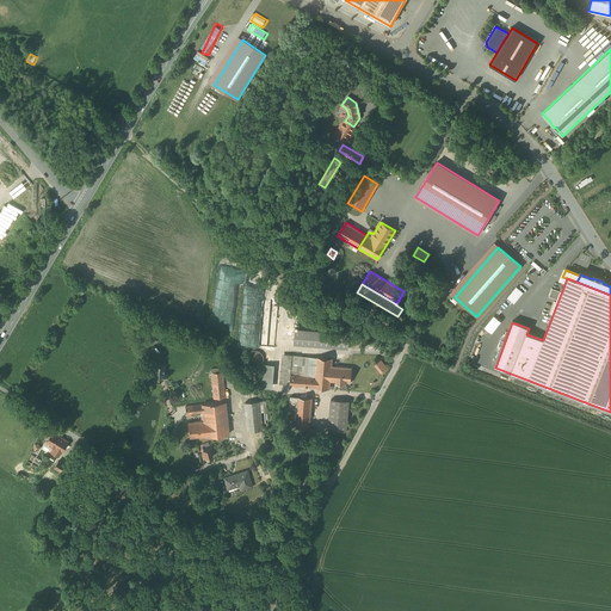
[(276,347),(277,304),(271,304),(271,306),(266,306),(264,347),(276,347)]
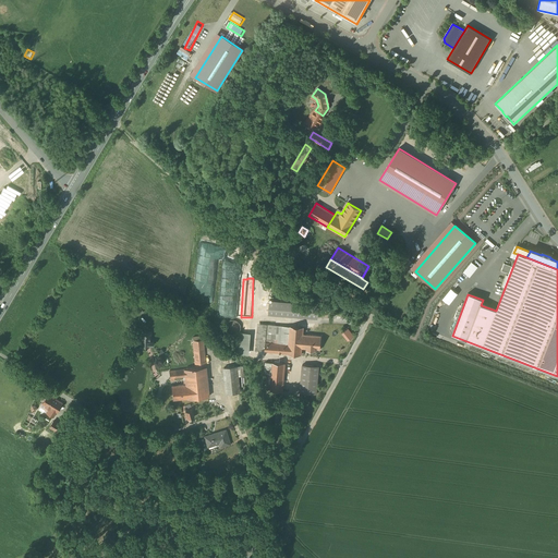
[(444,300),(451,305),(460,294),(453,289),(444,300)]
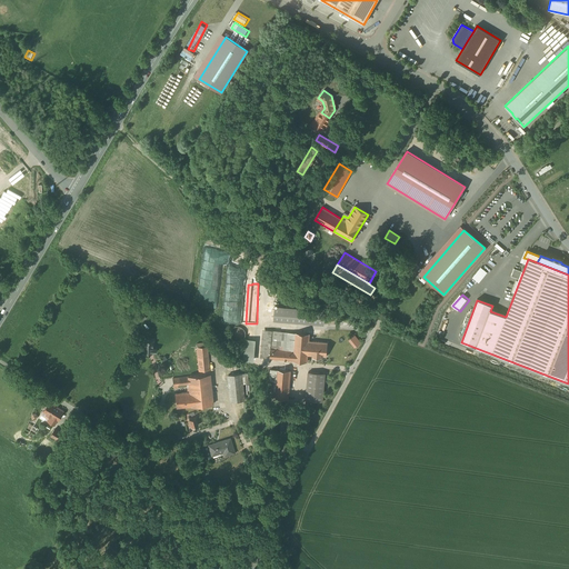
[(326,311),(275,307),(273,320),(325,325),(326,311)]
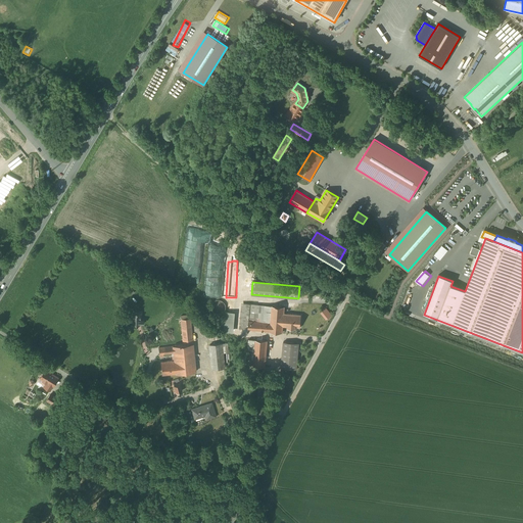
[(131,287),(122,292),(124,295),(130,292),(131,294),(134,292),(131,287)]
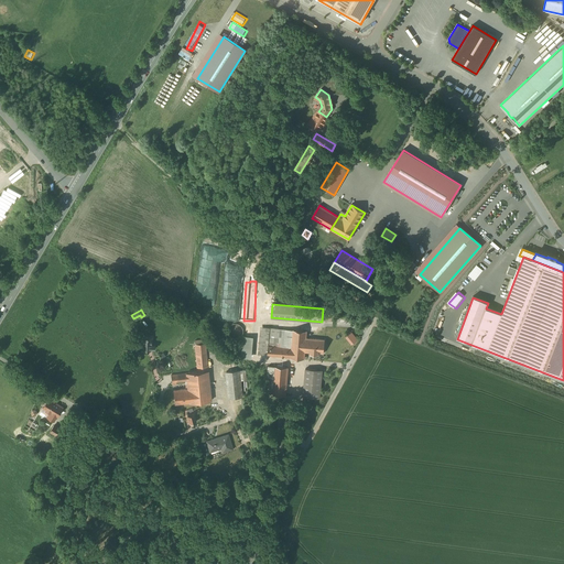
[(238,324),(237,324),(236,324),(235,324),(232,324),(231,325),(230,325),(230,326),(229,327),(228,328),(228,329),(228,331),(228,332),(228,333),(228,334),(228,335),(229,336),(230,337),(231,338),(234,339),(235,339),(236,339),(238,339),(239,338),(240,338),(241,337),(242,336),(243,334),(243,333),(243,332),(243,331),(243,329),(243,328),(242,328),(242,327),(241,326),(241,325),(240,325),(239,325),(238,324)]
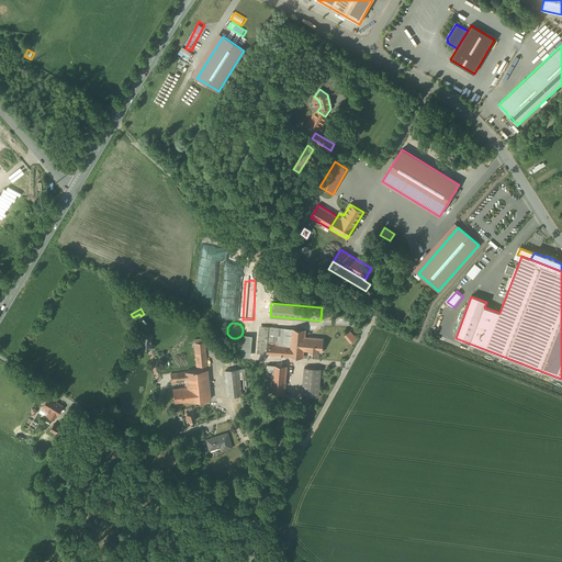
[(269,327),(260,326),(258,353),(267,355),(269,327)]
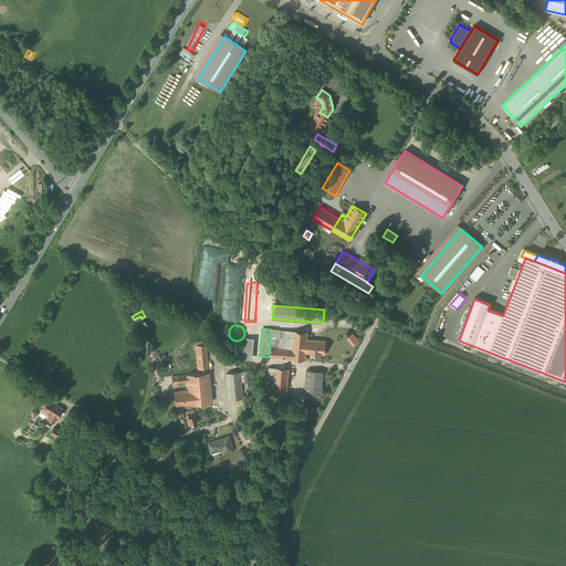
[(308,332),(271,329),(269,357),(292,358),(292,359),(306,360),(307,339),(308,332)]
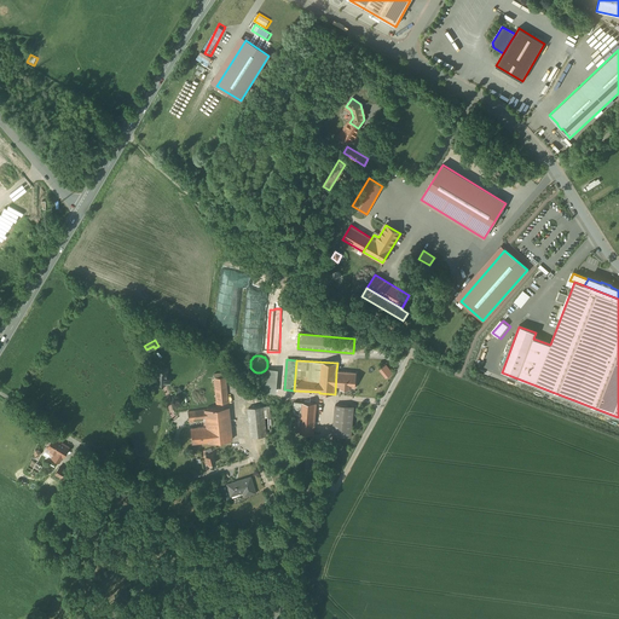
[(381,370),(387,379),(394,374),(388,365),(381,370)]
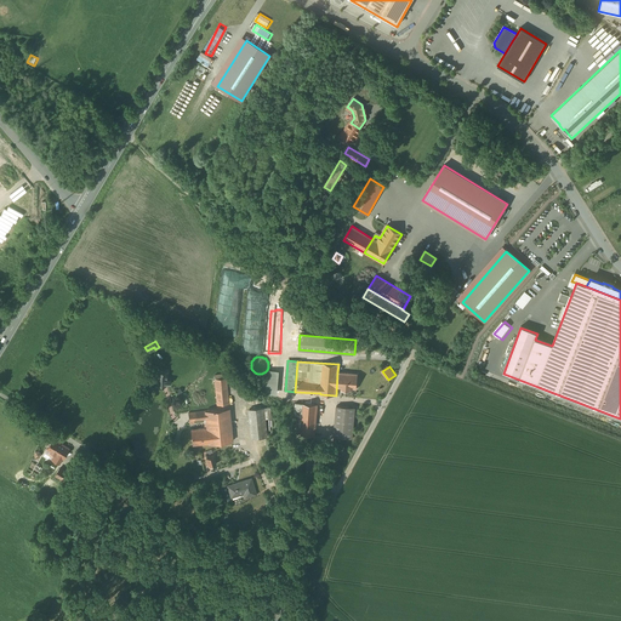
[(349,374),(337,372),(336,387),(341,388),(352,389),(357,389),(358,374),(358,370),(349,370),(349,374)]
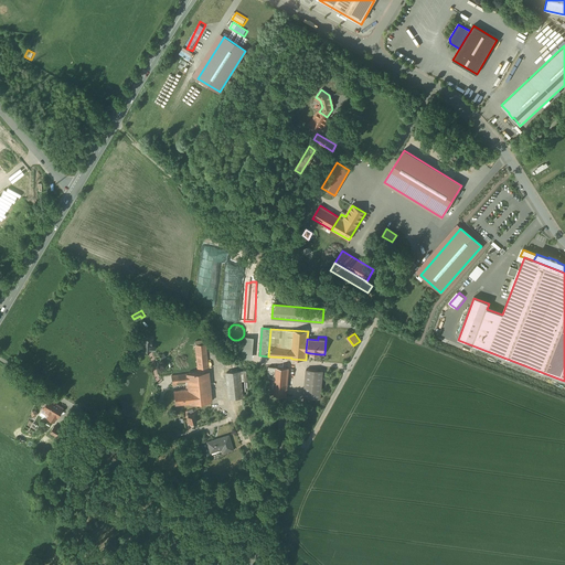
[(152,338),(142,338),(141,350),(151,350),(152,350),(155,350),(155,345),(152,345),(152,338)]
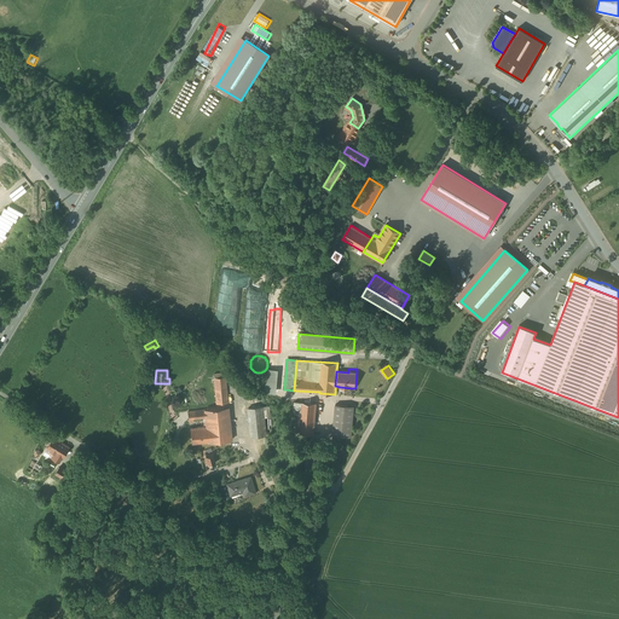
[(225,376),(214,377),(218,408),(215,408),(189,411),(189,420),(206,418),(206,422),(208,443),(231,440),(225,376)]
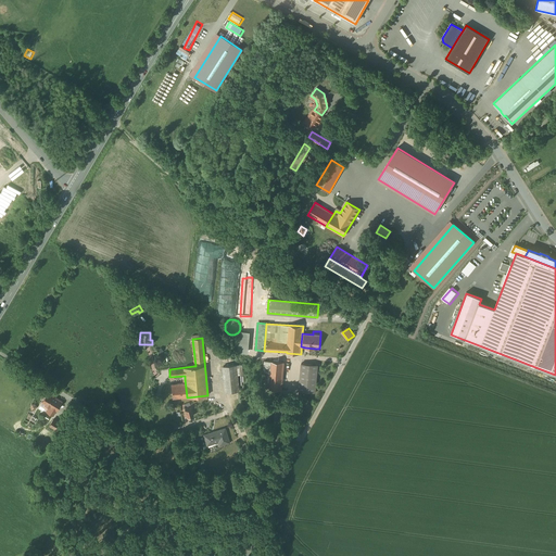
[(193,361),(168,363),(169,369),(193,366),(193,361)]
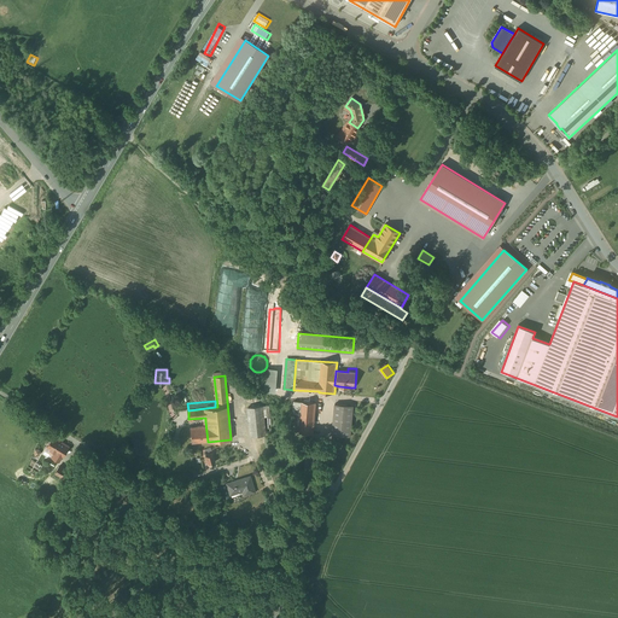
[(301,402),(295,401),(291,432),(298,433),(301,402)]
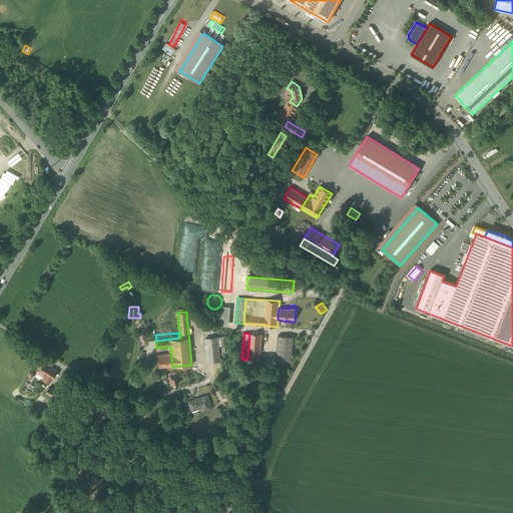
[(262,335),(249,334),(247,360),(260,361),(262,335)]
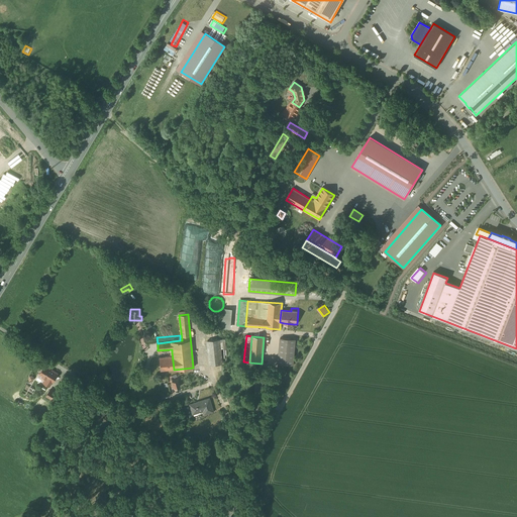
[(296,339),(280,338),(278,365),(293,366),(296,339)]
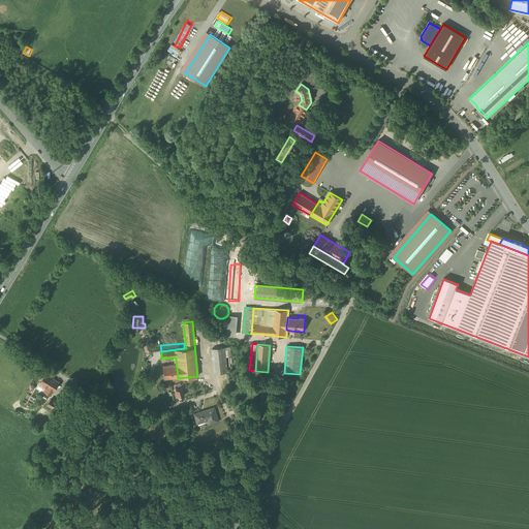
[(225,347),(213,349),(215,374),(227,373),(225,347)]
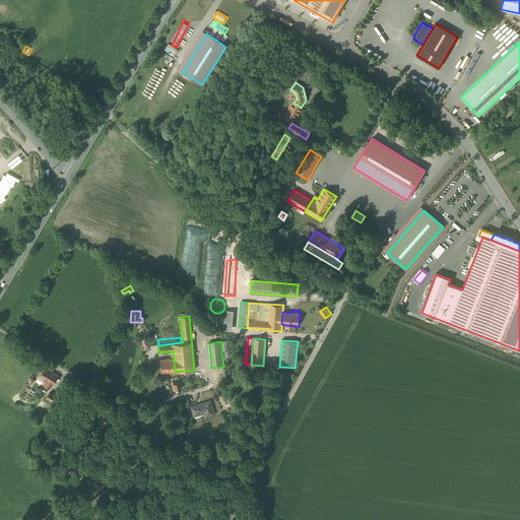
[(172,359),(159,360),(161,373),(175,372),(173,354),(171,354),(172,359)]
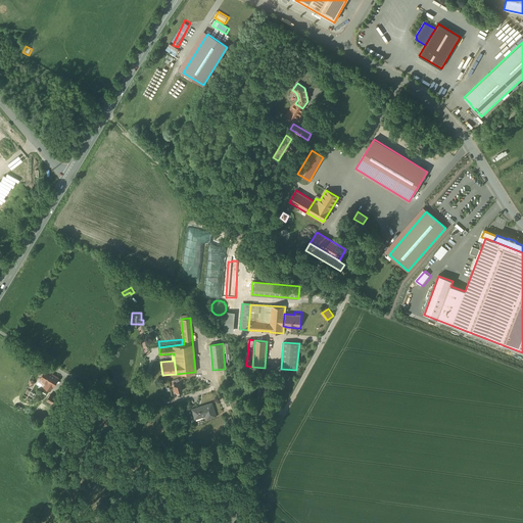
[(58,378),(45,370),(38,381),(43,384),(44,382),(46,383),(44,387),(50,391),(58,378)]
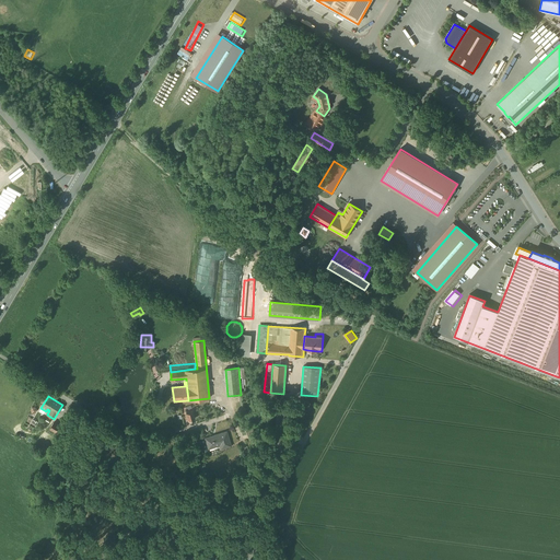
[(294,407),(283,406),(282,416),(293,417),(294,407)]
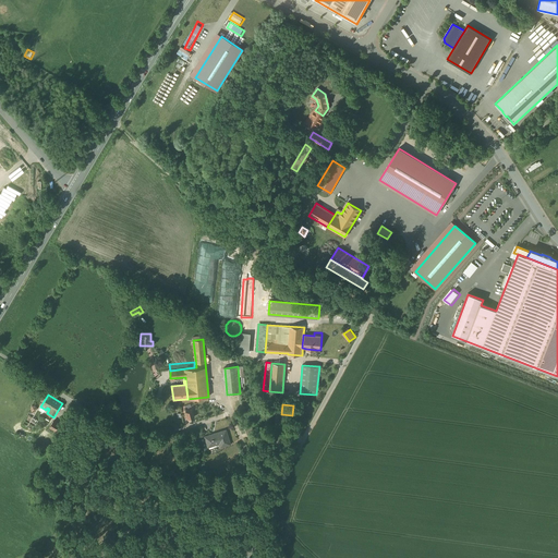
[(192,410),(185,412),(187,420),(194,419),(192,410)]
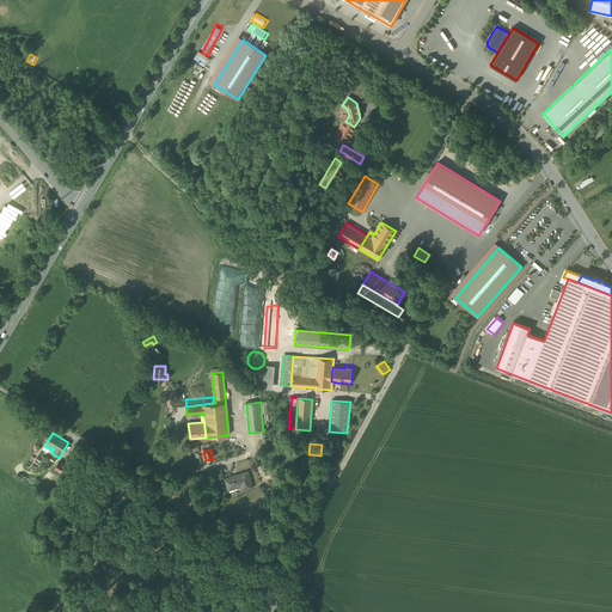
[(87,466),(78,460),(75,465),(79,467),(78,469),(84,472),(87,466)]
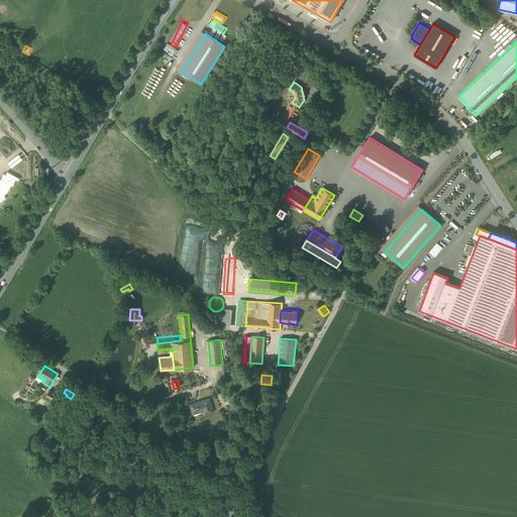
[(49,390),(44,399),(54,405),(60,396),(49,390)]
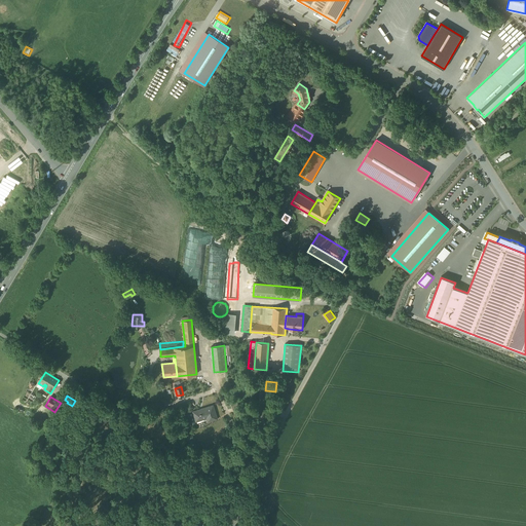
[(240,413),(237,404),(231,407),(235,415),(240,413)]
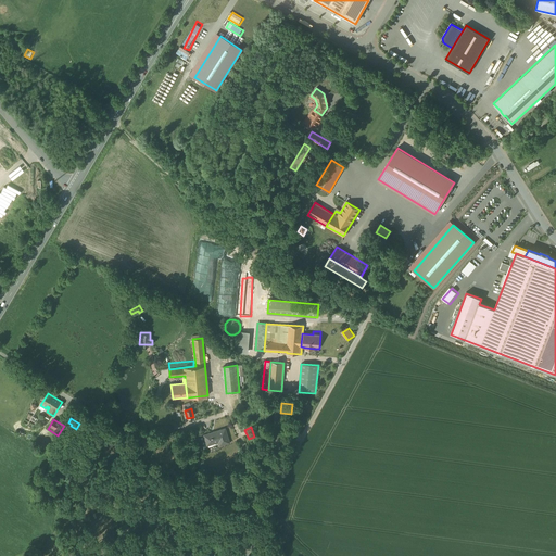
[(225,430),(204,437),(207,446),(218,443),(220,446),(229,444),(225,430)]
